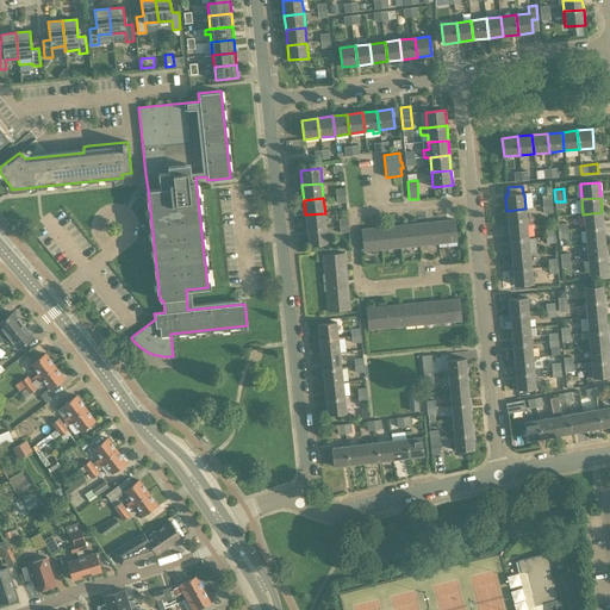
[(506,211),(508,225),(527,224),(526,209),(506,211)]
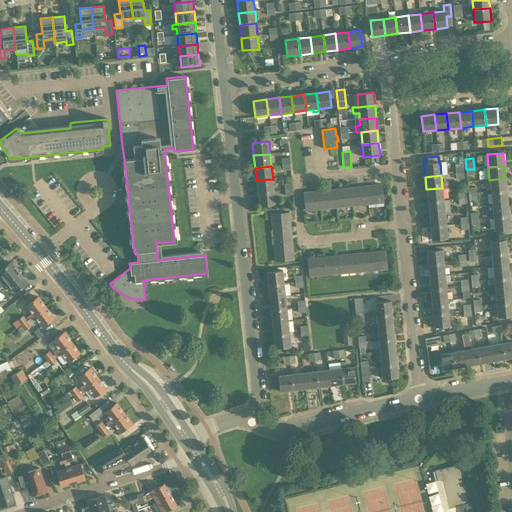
[(505,178),(489,180),(490,192),(507,191),(505,178)]
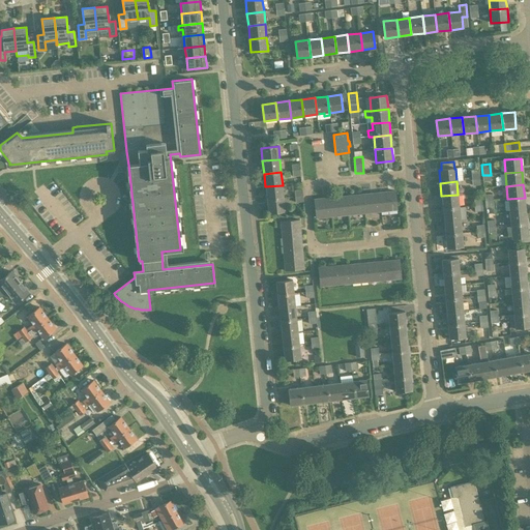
[(265,186),(266,200),(284,198),(283,185),(265,186)]
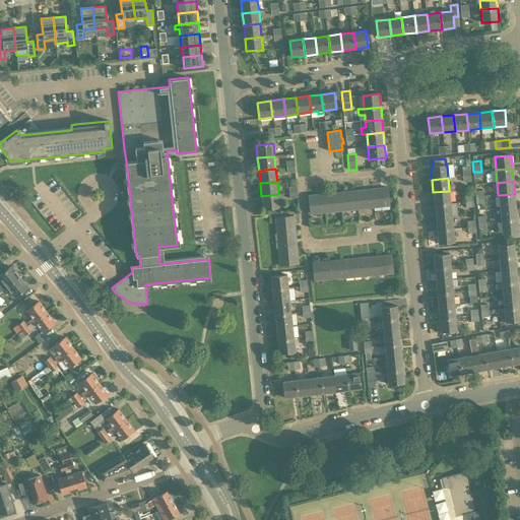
[(372,189),(374,208),(390,206),(388,188),(372,189)]
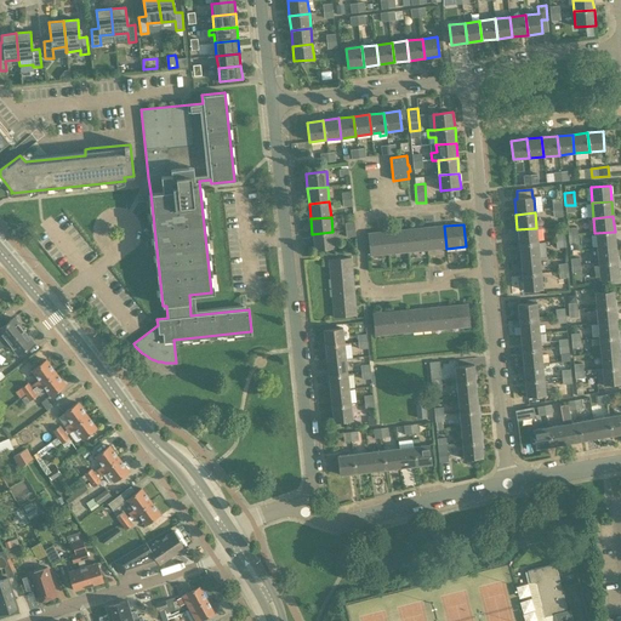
[(444,226),(426,228),(427,250),(446,249),(444,226)]
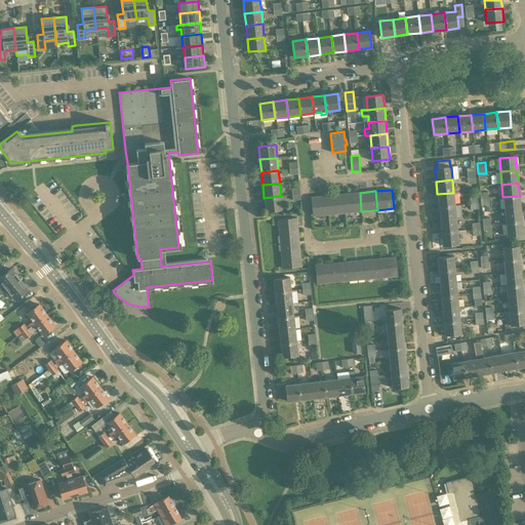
[(360,193),(344,194),(346,213),(361,211),(360,193)]
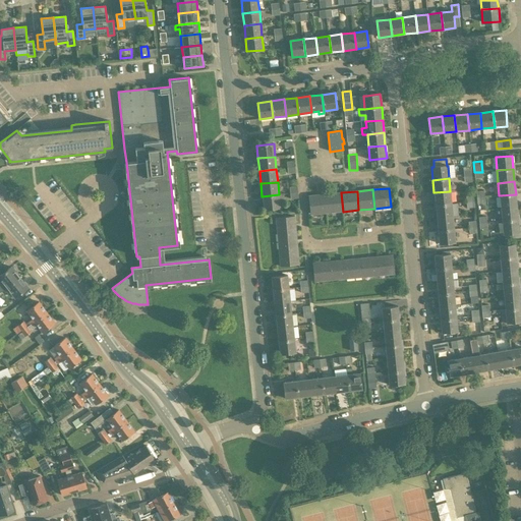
[(433,192),(435,206),(452,204),(450,191),(433,192)]
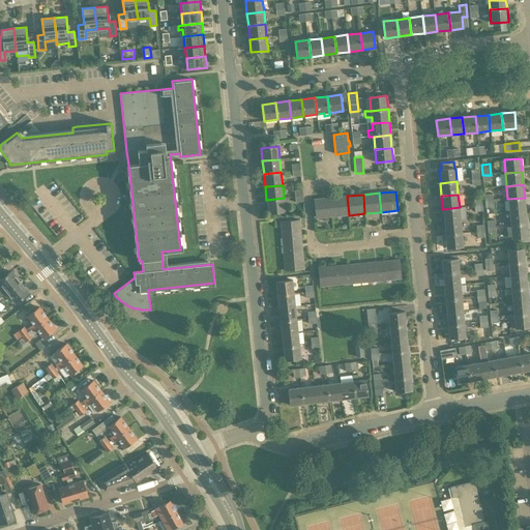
[(347,196),(331,198),(332,216),(349,215),(347,196)]
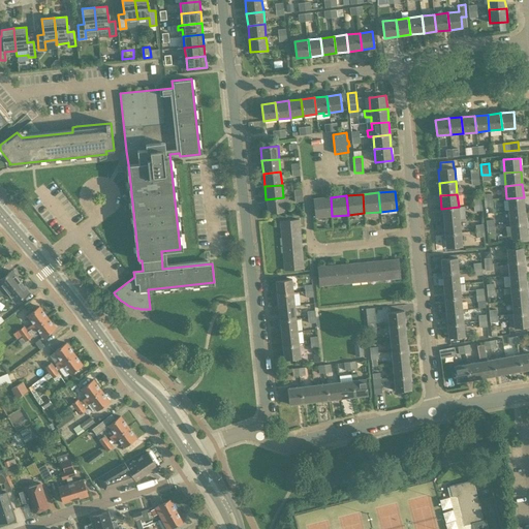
[(284,211),(283,197),(266,199),(268,213),(284,211)]
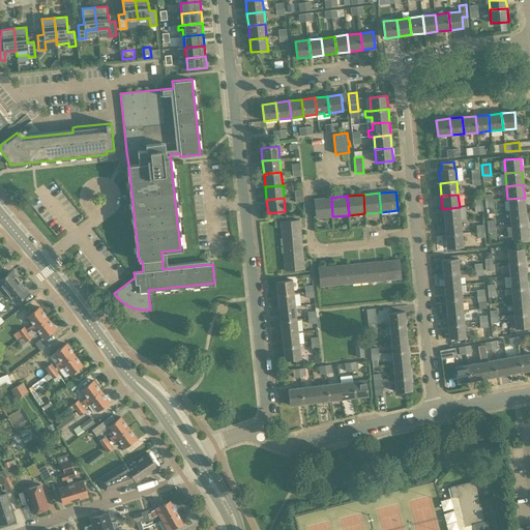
[(317,218),(332,216),(331,198),(315,199),(317,218)]
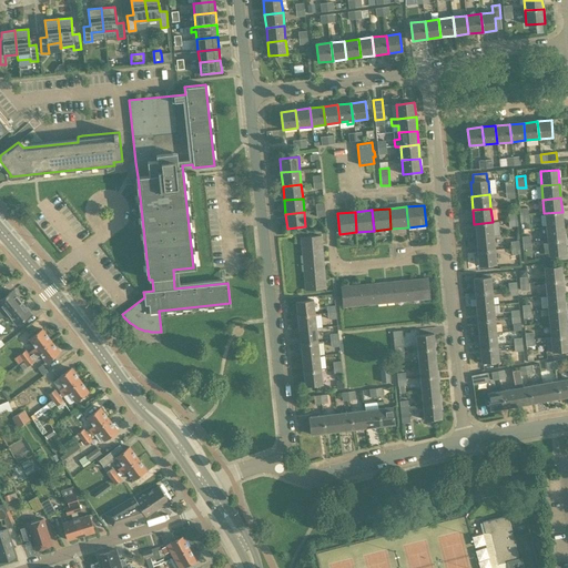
[(563,212),(544,213),(545,227),(564,225),(563,212)]
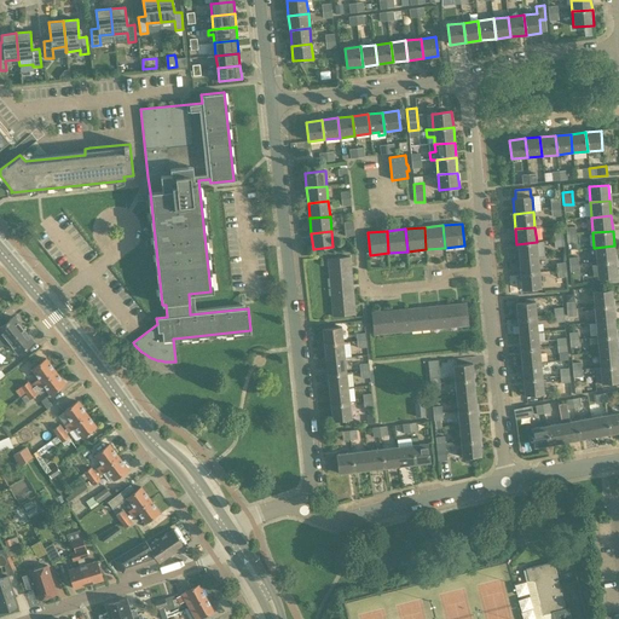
[(516,244),(519,259),(538,258),(537,242),(516,244)]
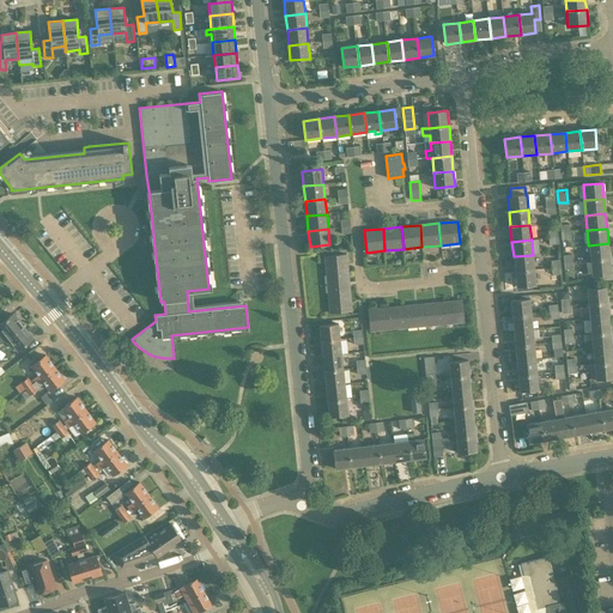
[(608,243),(588,246),(589,260),(610,259),(608,243)]
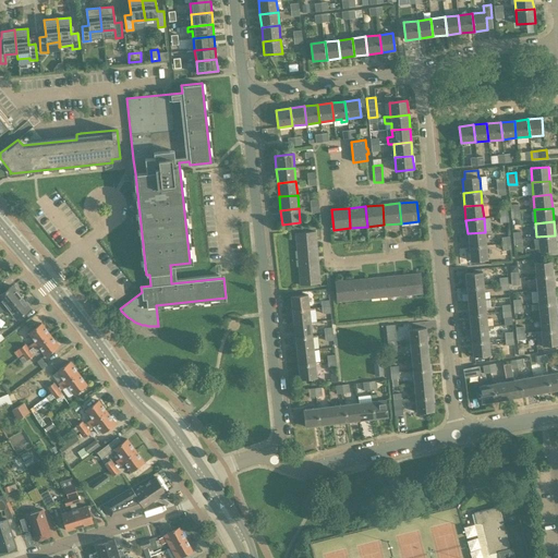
[(295,233),(296,251),(316,250),(315,232),(295,233)]
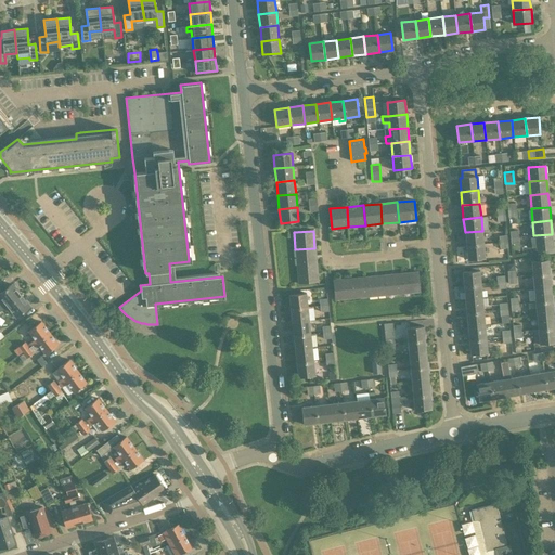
[(465,232),(466,246),(483,244),(482,231),(465,232)]
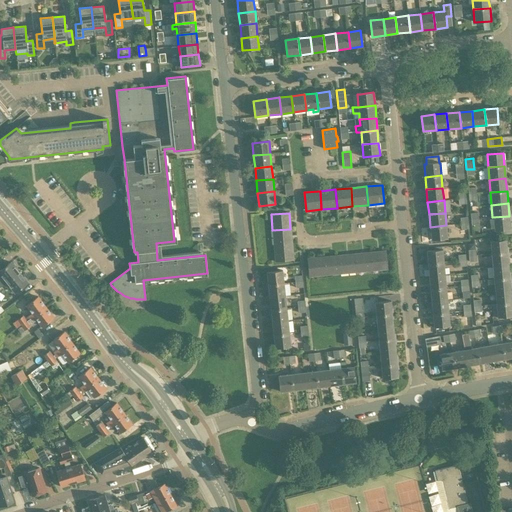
[(509,216),(492,217),(494,230),(510,229),(509,216)]
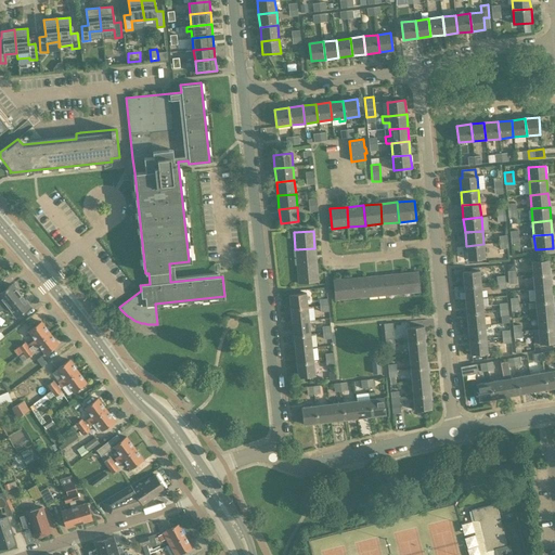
[(485,258),(483,244),(466,246),(467,260),(485,258)]
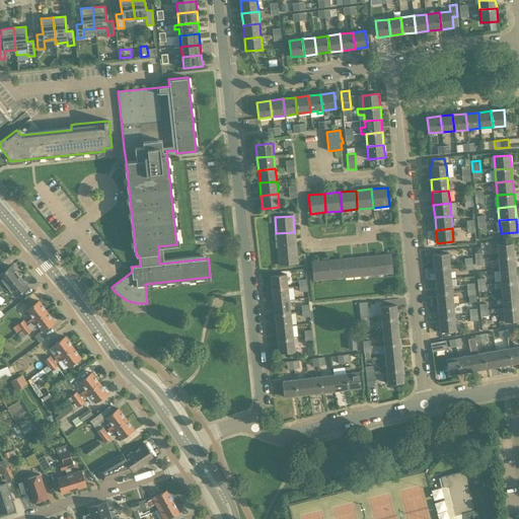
[(294,232),(276,233),(278,249),(296,247),(294,232)]
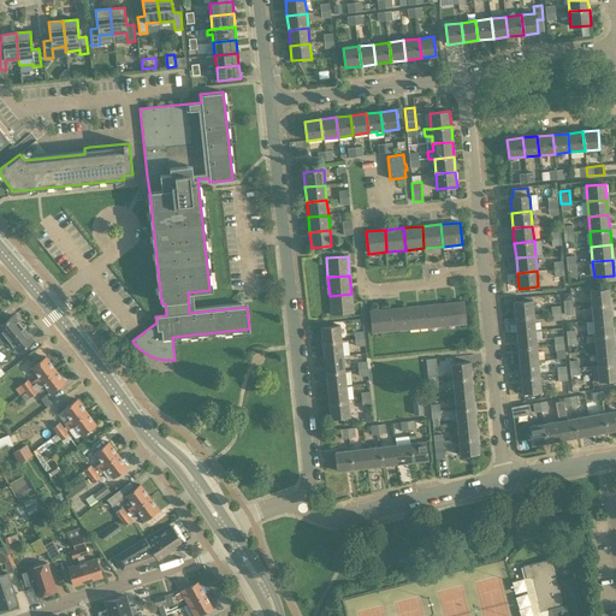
[(591,306),(610,304),(609,289),(590,290),(591,306)]
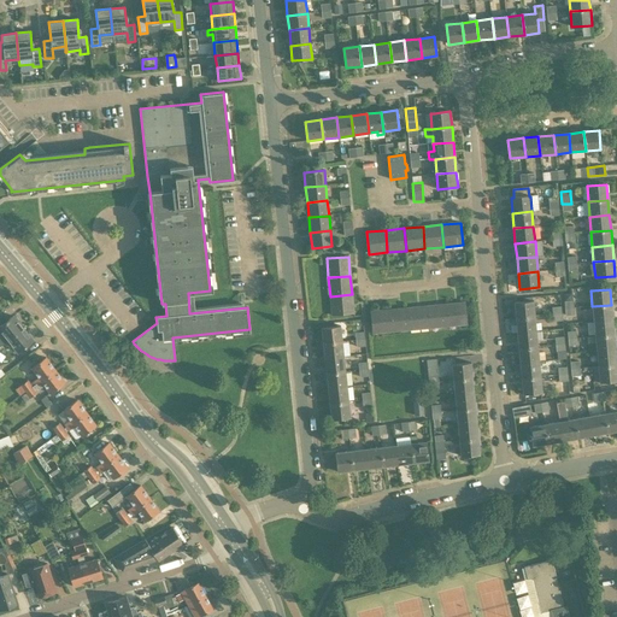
[(352,294),(330,297),(331,316),(353,313),(352,294)]
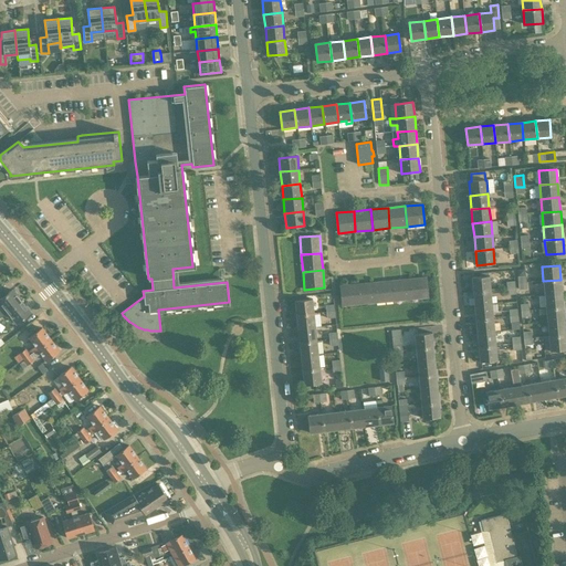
[(472,292),(491,290),(489,275),(471,278),(472,292)]
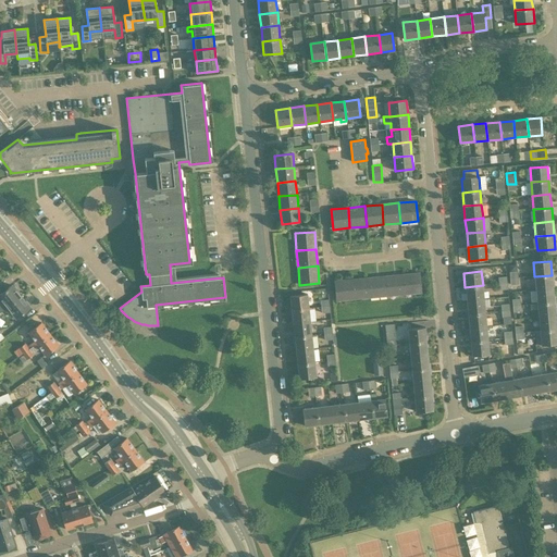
[(403,275),(405,295),(422,293),(420,273),(403,275)]
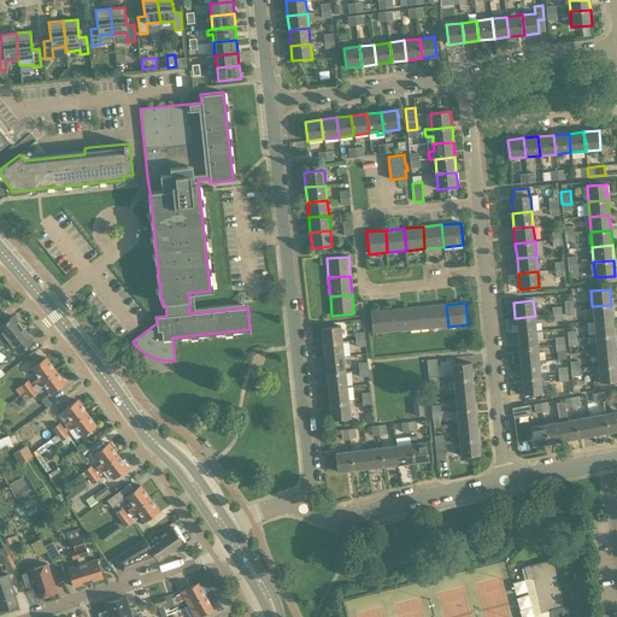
[(446,305),(428,306),(429,328),(448,327),(446,305)]
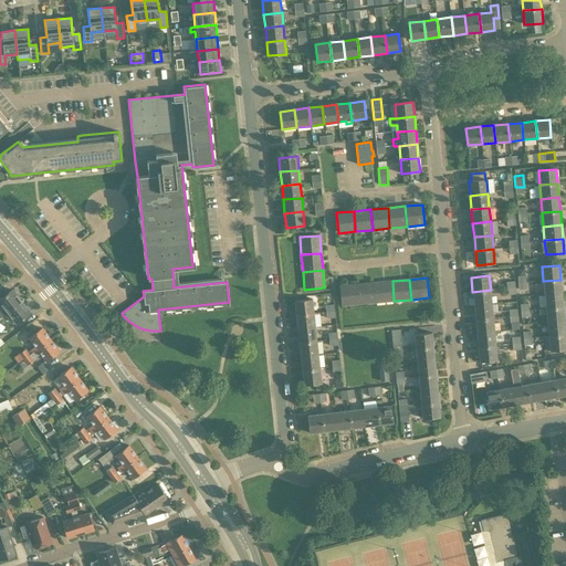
[(543,281),(544,295),(562,293),(561,280),(543,281)]
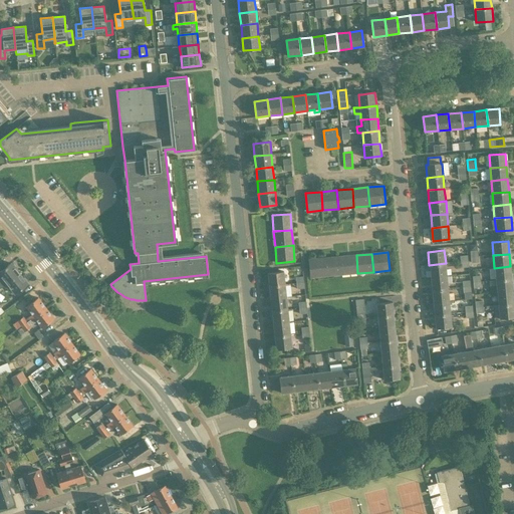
[(356,255),(340,257),(342,275),(357,273),(356,255)]
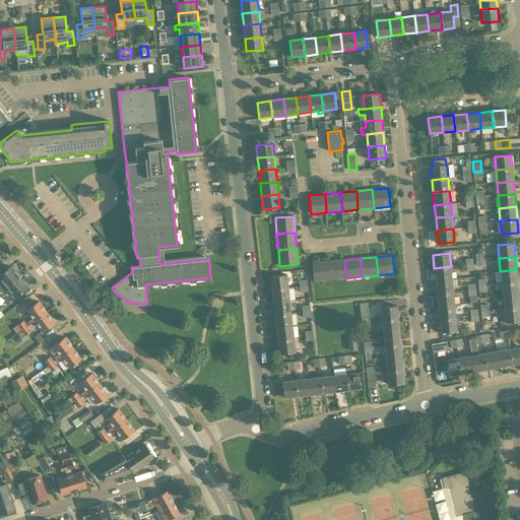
[(344,260),(329,261),(330,279),(346,278),(344,260)]
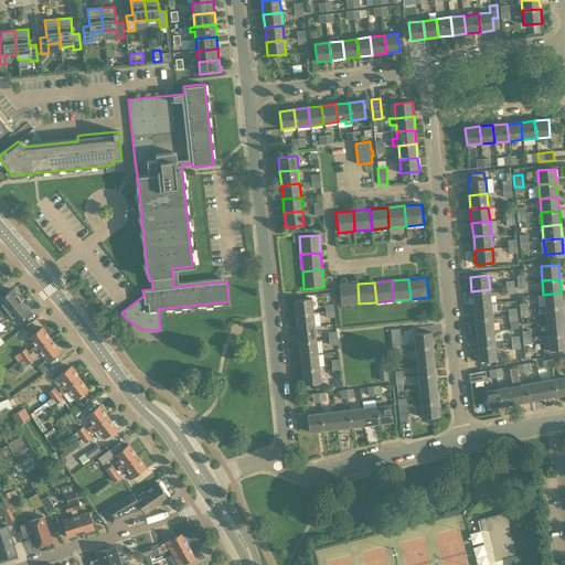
[(342,306),(359,304),(358,284),(340,286),(342,306)]
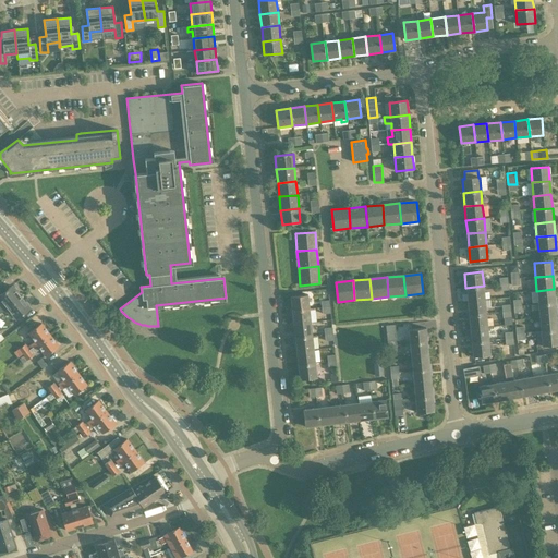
[(0,312),(4,310),(21,296),(17,292),(17,289),(15,287),(13,287),(12,286),(0,294),(0,299),(1,301),(0,301),(0,312)]
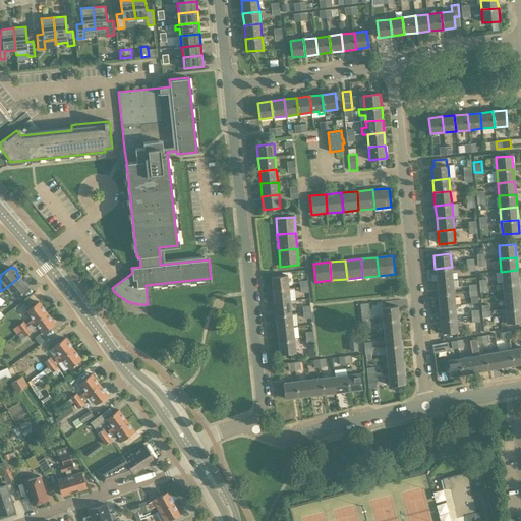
[(435,269),(436,281),(453,280),(452,267),(435,269)]
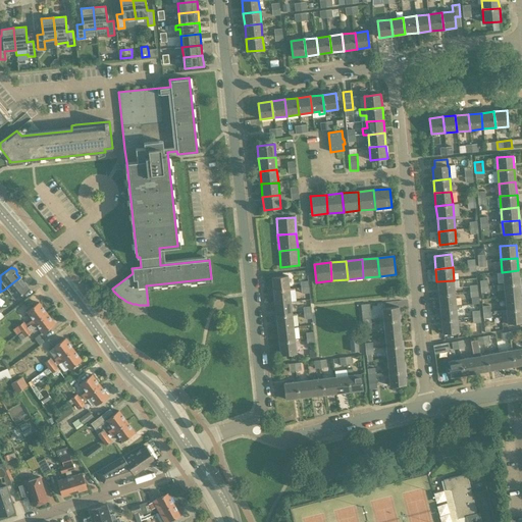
[(502,272),(503,284),(519,283),(518,270),(502,272)]
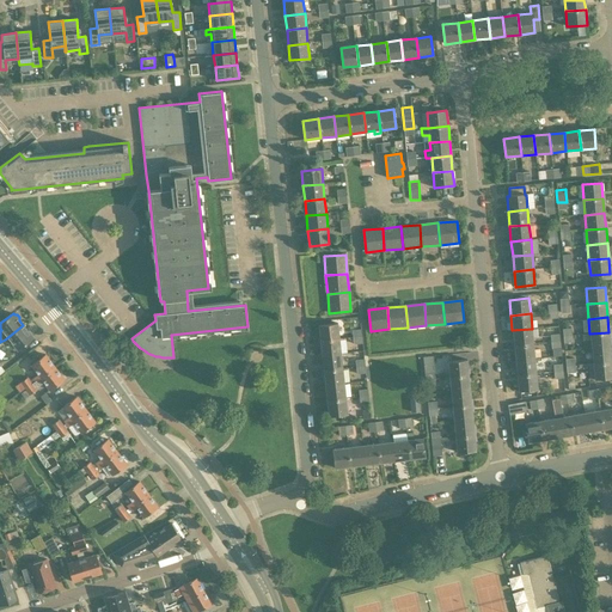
[(320,341),(340,338),(338,324),(318,325),(320,341)]
